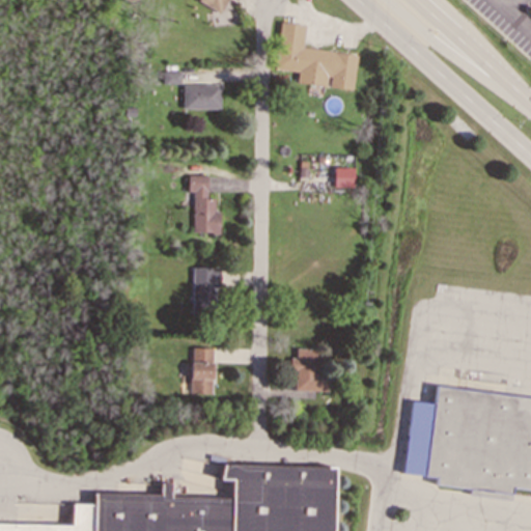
[(198,0),(197,2),(221,14),(227,0),(198,0)]
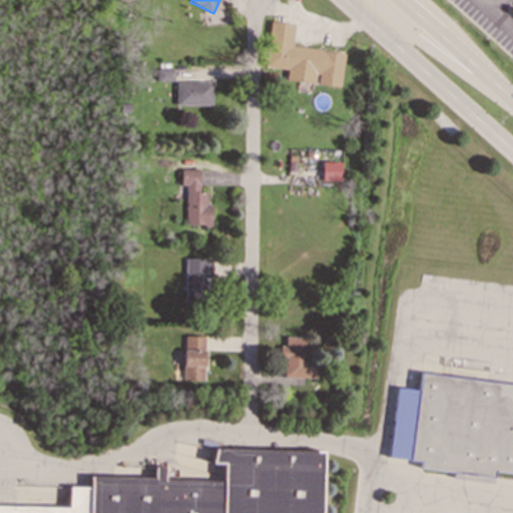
[(344,52),(291,46),(294,24),(270,21),(265,67),(287,69),(286,80),(316,83),(316,84),(340,87),(344,52)]
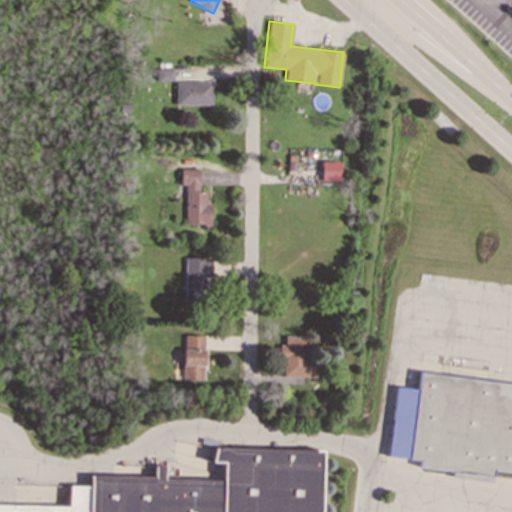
[(173,69),(156,69),(156,81),(173,81),(173,69)]
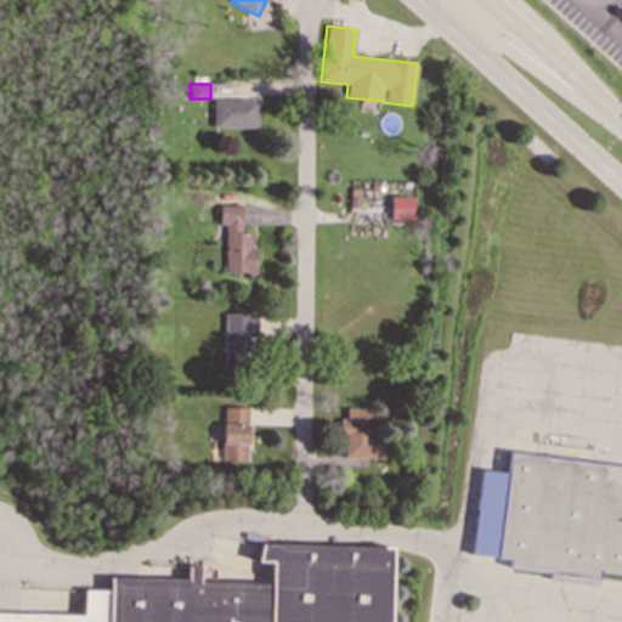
[(213,128),(256,128),(256,100),(213,100),(213,128)]
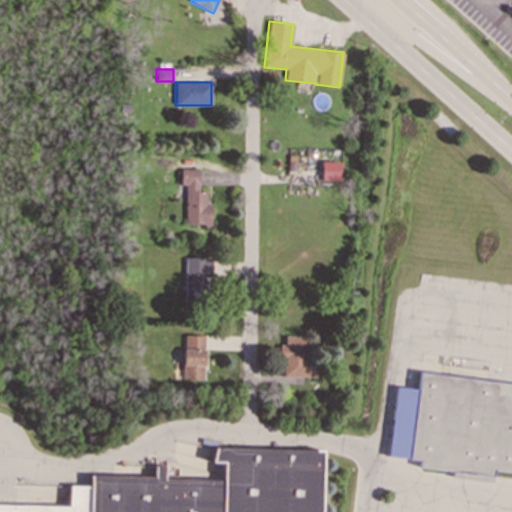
[(340,181),(340,162),(321,162),(321,181),(340,181)]
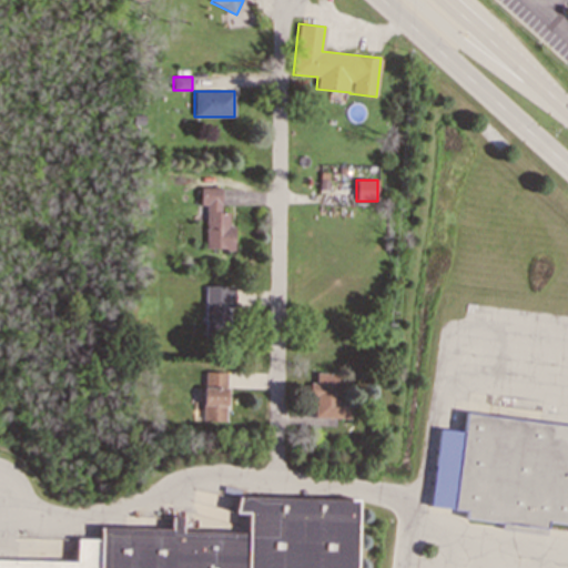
[(221,188),(200,188),(200,205),(206,205),(205,250),(234,250),(234,225),(229,225),(229,212),(221,212),(221,188)]
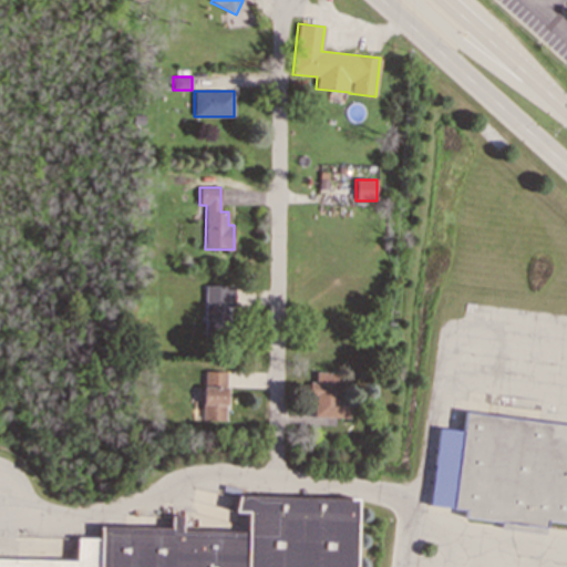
[(204,286),(205,339),(233,338),(230,286),(204,286)]
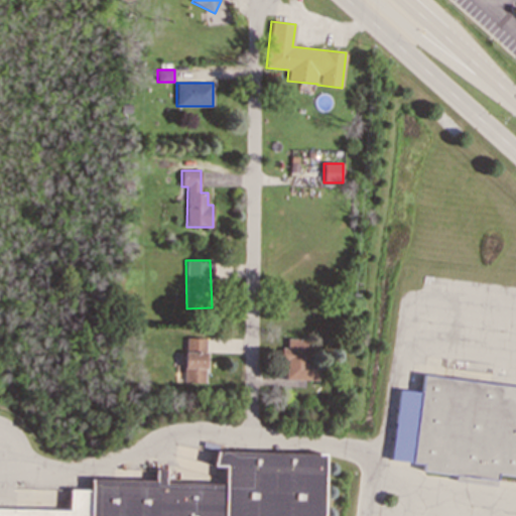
[(206,382),(206,338),(184,338),(184,382),(206,382)]
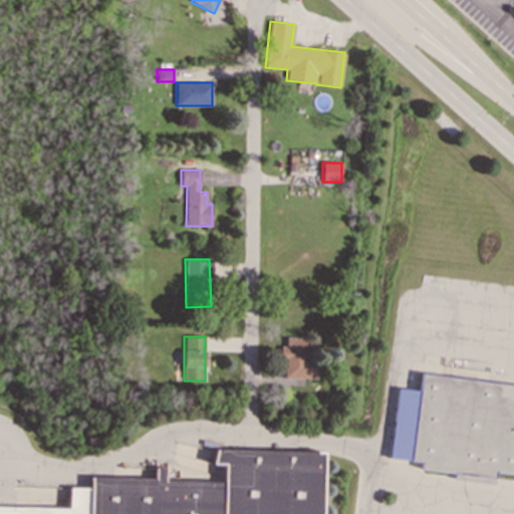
[(282,377),(307,378),(308,337),(286,337),(286,346),(283,346),(282,377)]
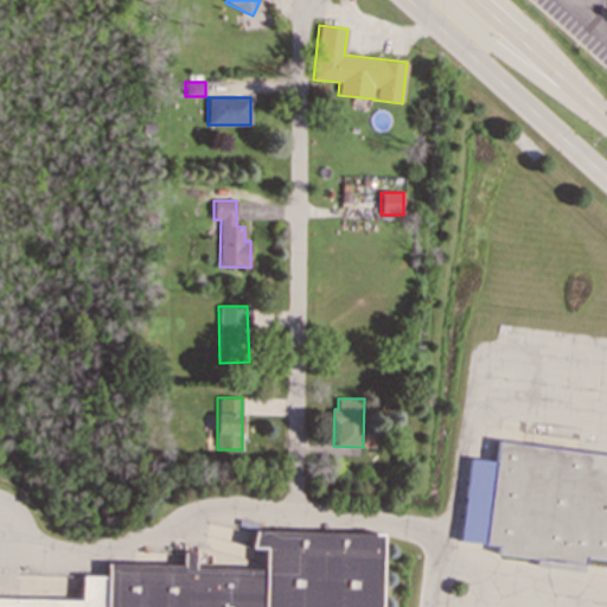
[(606,560),(606,453),(497,439),(493,460),(470,457),(458,541),(498,545),(497,554),(582,566),(583,557),(606,560)]
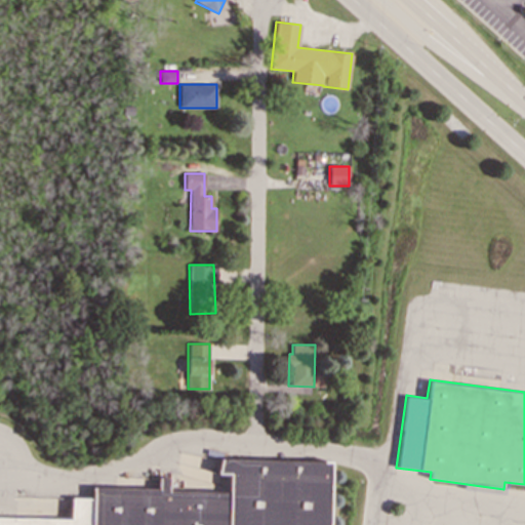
[(333,524),(335,456),(217,453),(217,472),(230,472),(230,493),(167,491),(168,478),(116,477),(116,488),(92,487),(92,498),(16,496),(16,520),(0,519),(0,524),(333,524)]
